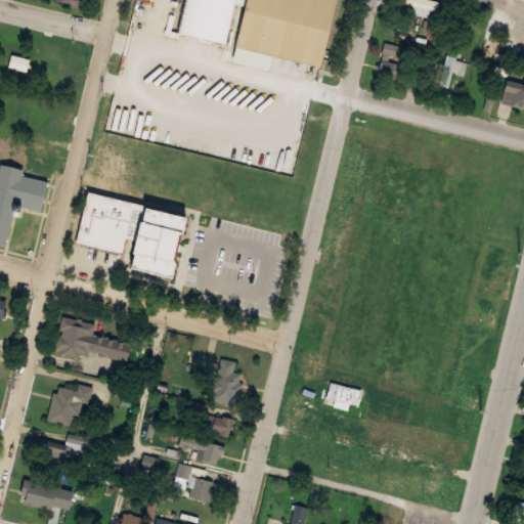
[(180,0),(173,32),(211,41),(221,43),(230,0),(180,0)]
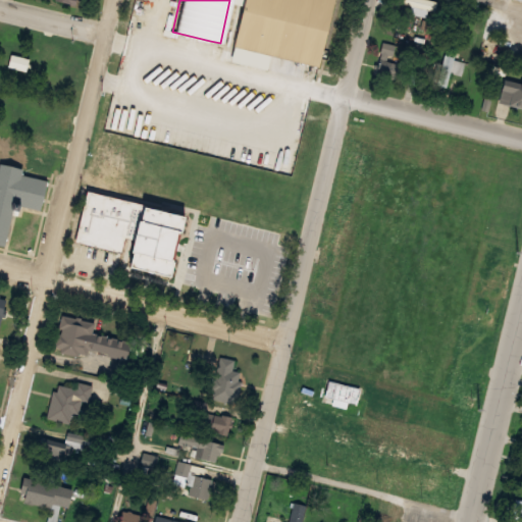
[(244,0),(233,44),(268,53),(276,55),(319,65),(335,0),(244,0)]
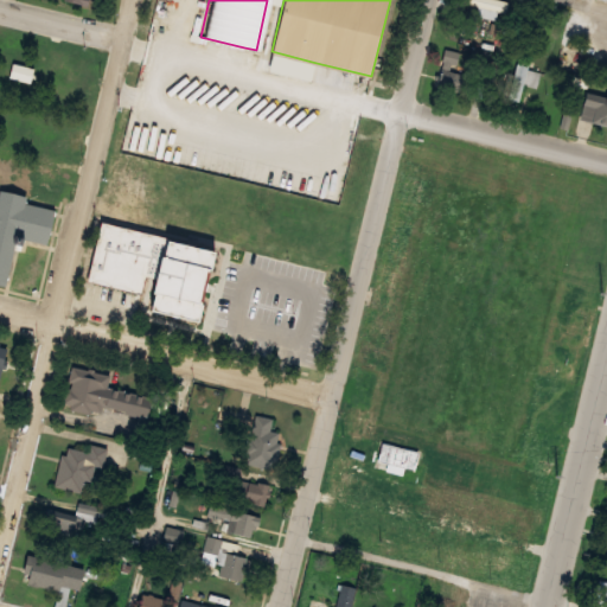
[(496,19),(479,14),(480,6),(466,2),(466,0),(492,0),(508,4),(505,14),(498,12),(496,19)]
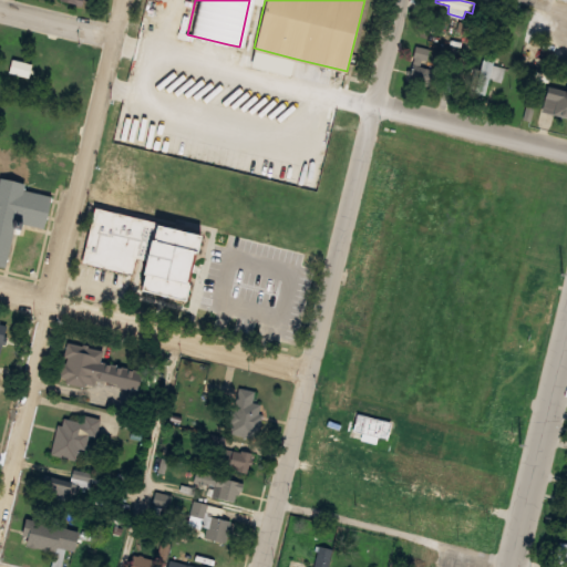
[(413,58),(430,62),(434,45),(418,41),(413,58)]
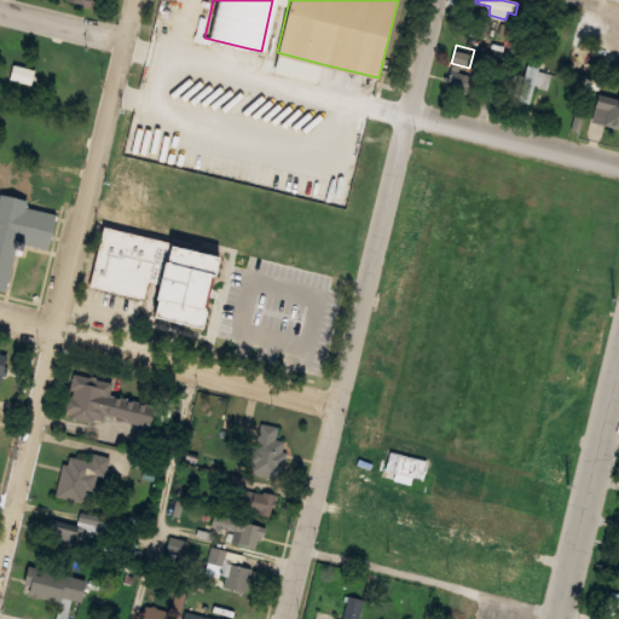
[(261,51),(272,62),(317,73),(318,63),(328,65),(323,84),(283,75),(239,255),(225,316),(218,312),(220,296),(202,291),(203,284),(220,288),(229,253),(231,247),(250,165),(238,163),(241,154),(253,155),(261,119),(253,121),(255,111),(264,113),(275,73),(266,71),(249,48),(261,51)]
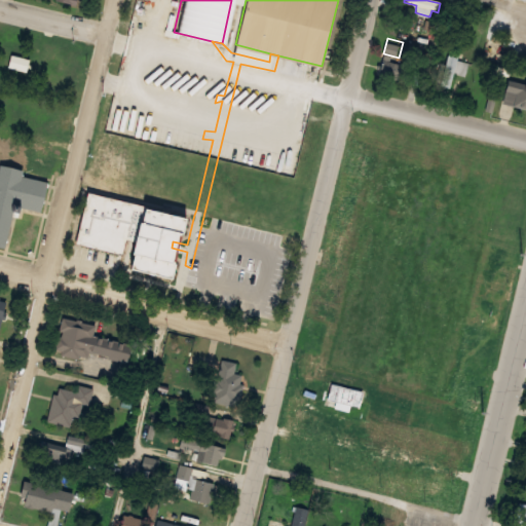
[(439,86),(449,88),(453,72),(466,75),(471,62),(463,62),(464,52),(458,50),(459,45),(449,43),(439,86)]
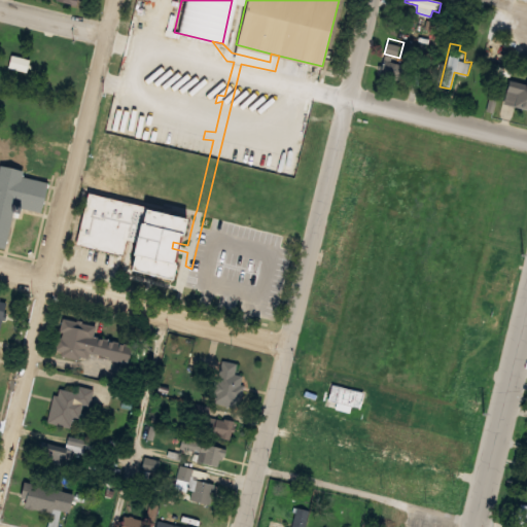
[(526,83),(506,79),(502,91),(517,94),(513,106),(526,110),(526,83)]
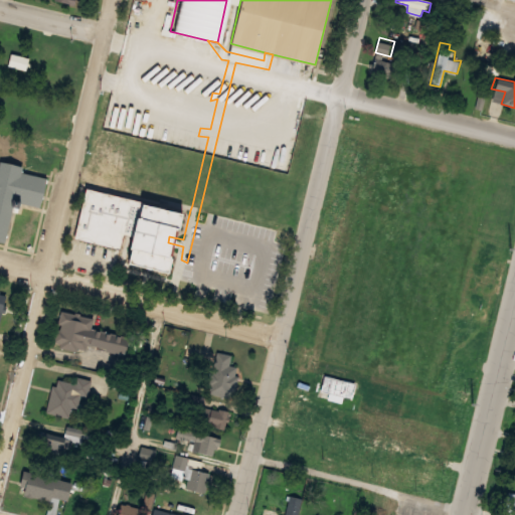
[(0,161),(21,166),(20,172),(47,178),(40,206),(14,200),(4,242),(0,240),(0,161)]
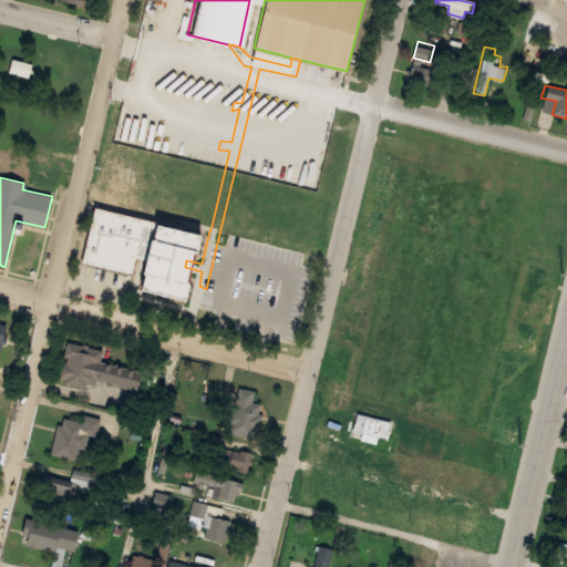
[(140,178),(137,185),(167,192),(177,229),(183,230),(188,227),(209,232),(212,226),(182,222),(173,186),(140,178)]
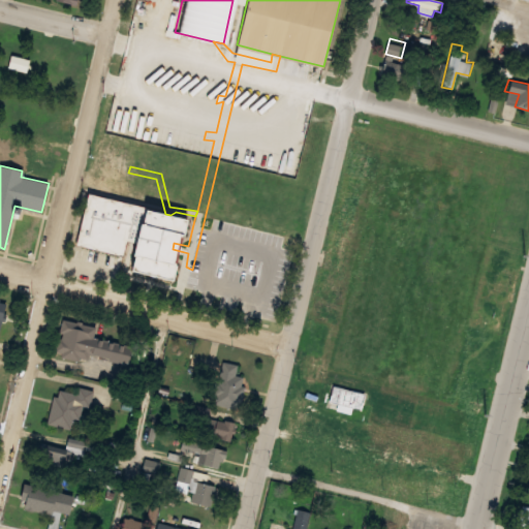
[(165,278),(173,249),(174,243),(180,217),(170,215),(165,214),(143,208),(144,203),(88,189),(74,245),(127,257),(124,269),(165,278)]
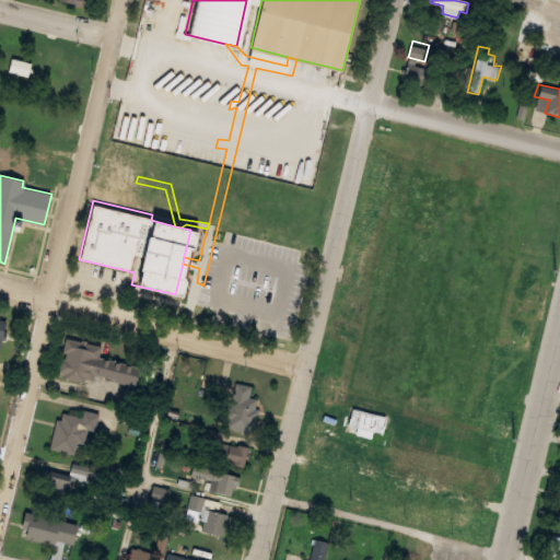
[(0,316),(13,319),(10,334),(1,331),(0,336),(0,316)]
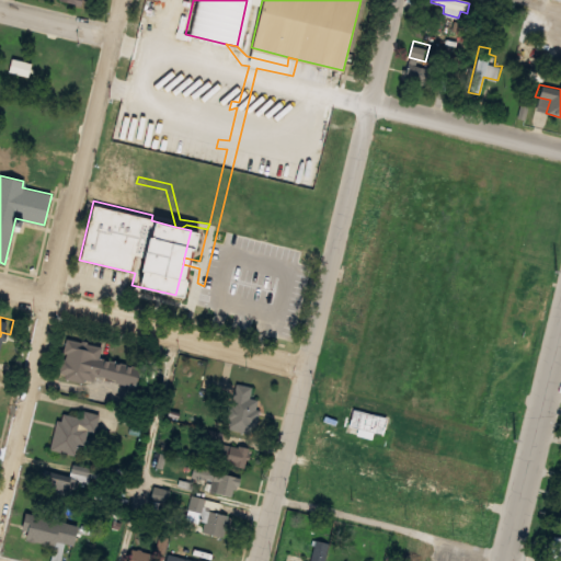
[(96,377),(92,382),(83,385),(64,380),(66,374),(58,371),(67,338),(102,346),(100,358),(135,367),(130,385),(96,377)]
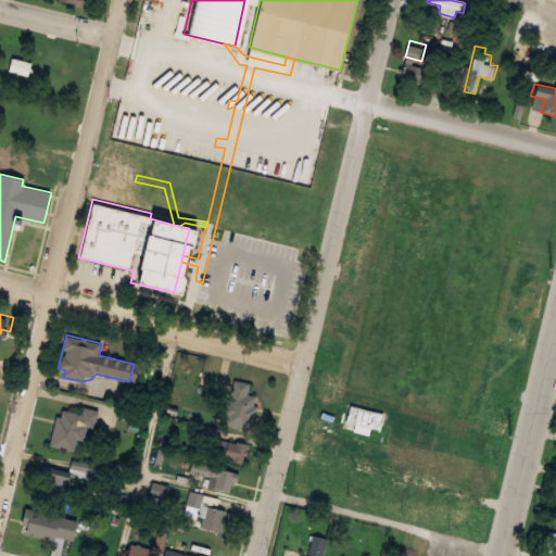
[(83,406),(99,411),(95,428),(88,426),(84,441),(78,439),(76,451),(50,444),(58,416),(61,417),(62,409),(81,414),(83,406)]
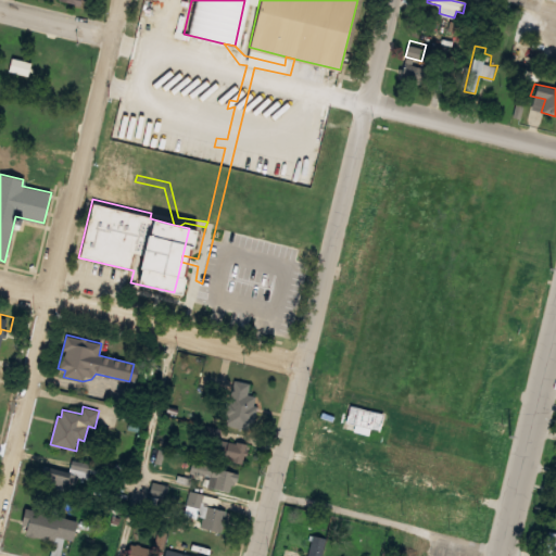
[(387,416),(382,431),(374,429),(371,437),(354,432),(356,424),(348,421),(352,406),(387,416)]
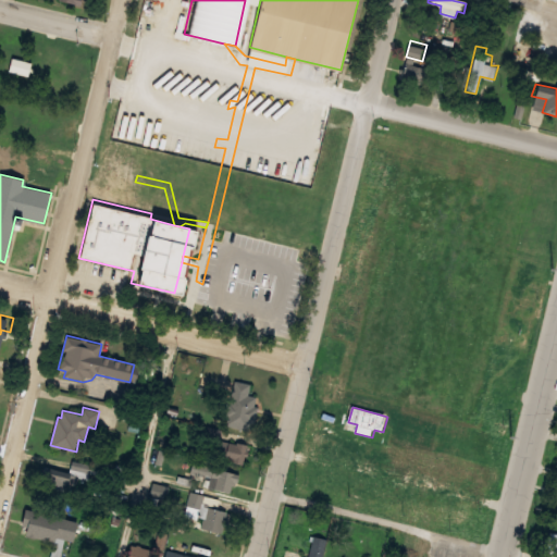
[(248,445),(243,465),(232,461),(233,459),(224,457),(226,446),(235,448),(237,442),(248,445)]
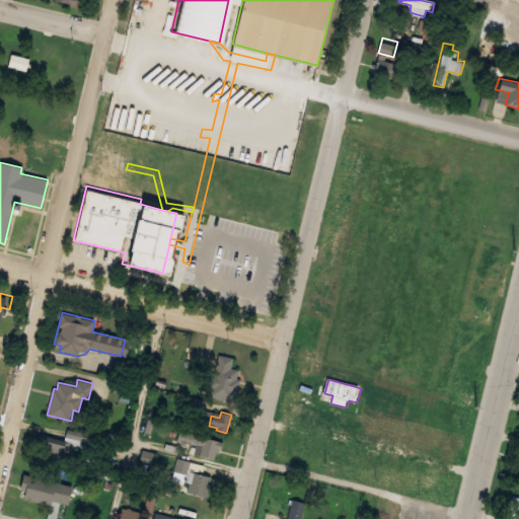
[(68,429),(85,433),(82,445),(65,440),(68,429)]
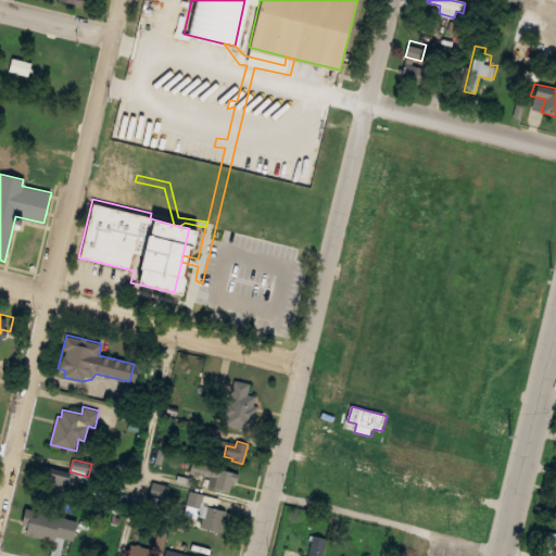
[(194,460),(239,471),(234,492),(204,484),(205,478),(190,475),(194,460)]
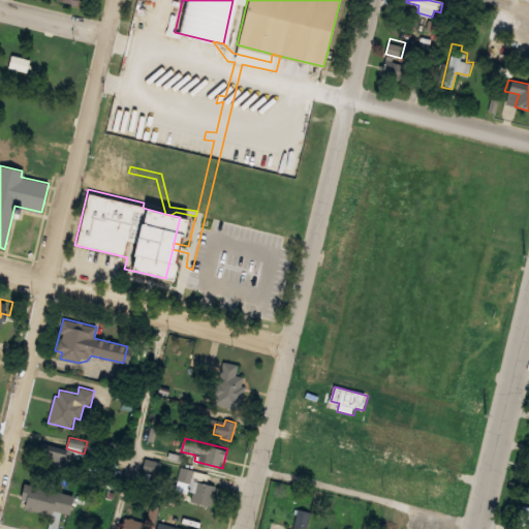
[(43,442),(66,448),(62,461),(40,455),(43,442)]
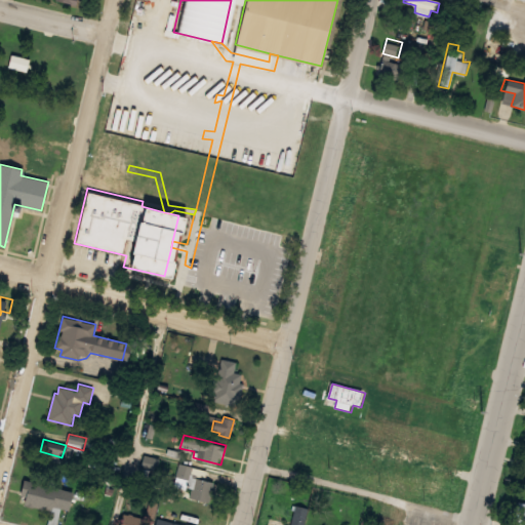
[(146,454),(160,458),(157,469),(143,465),(146,454)]
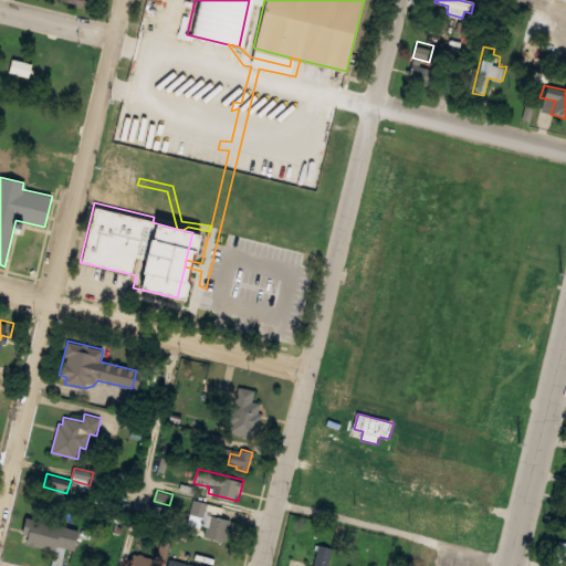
[(208,527),(189,523),(195,499),(208,502),(210,495),(223,499),(222,505),(224,505),(222,516),(221,517),(212,514),(209,527),(208,527)]
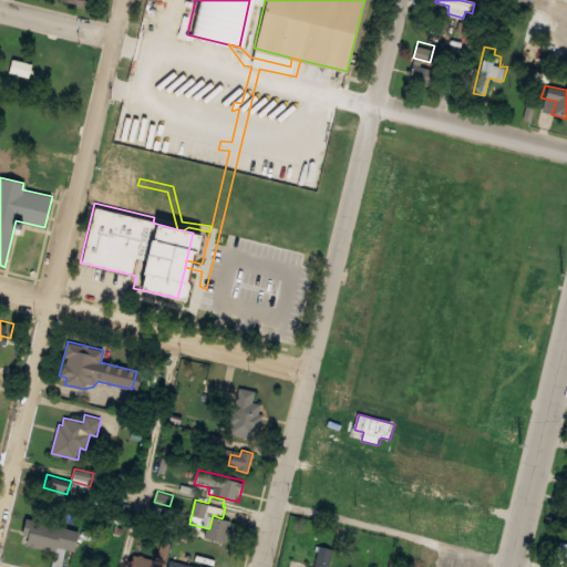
[(213,515),(222,518),(232,521),(230,524),(226,542),(207,537),(209,528),(213,515)]
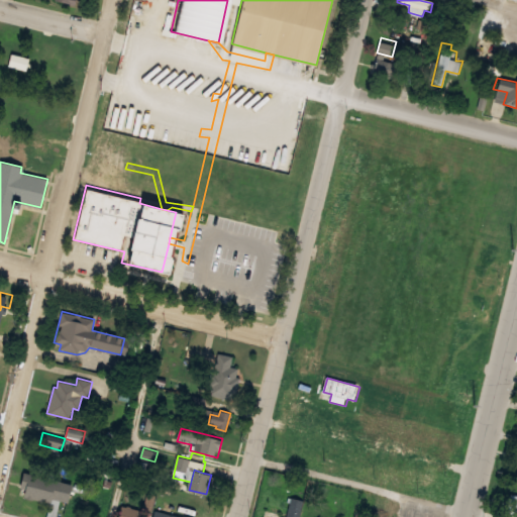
[(71,483),(67,502),(59,500),(55,516),(46,516),(49,503),(22,497),(24,488),(18,487),(21,473),(71,483)]
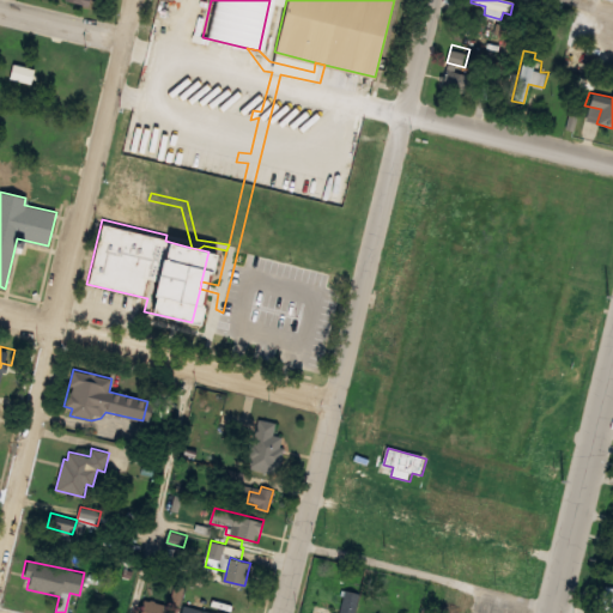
[(612,612),(612,587),(606,586),(601,611),(612,612)]
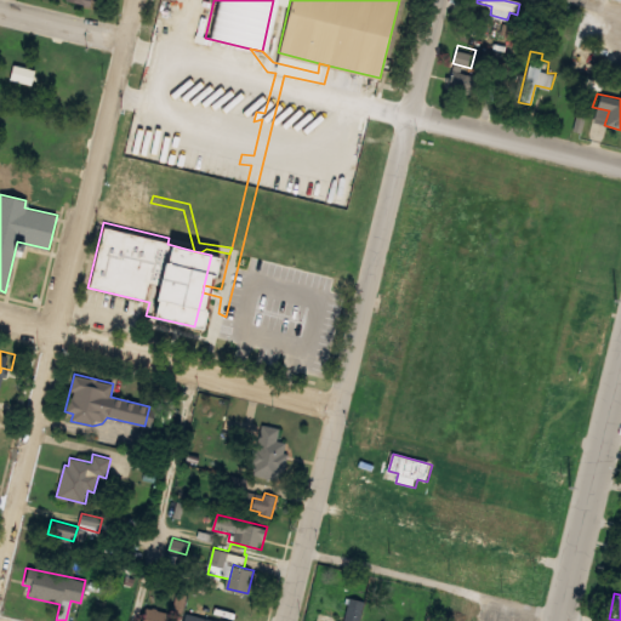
[(360,620),(366,599),(353,596),(346,620),(360,620)]
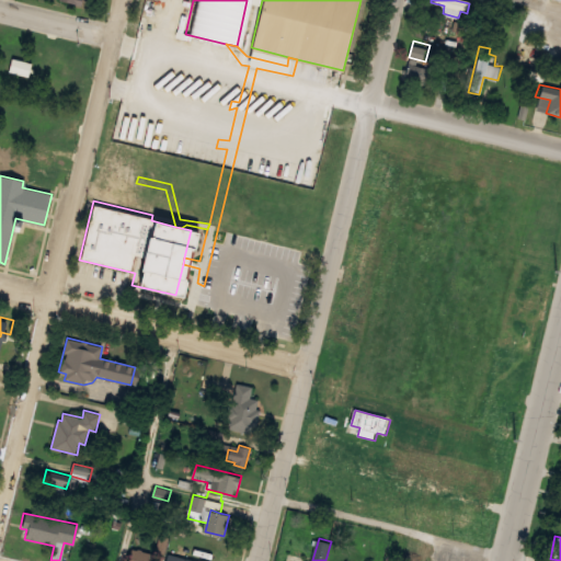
[(128,560),(133,548),(151,552),(148,560),(128,560)]
